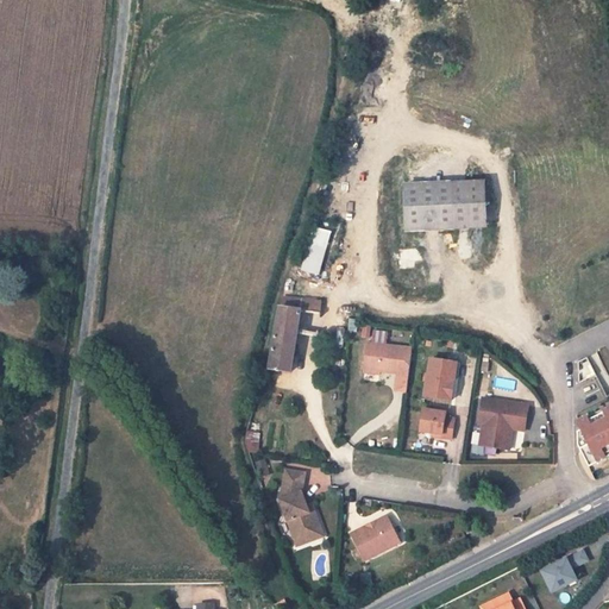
[(485,182),(454,183),(457,231),(488,230),(485,182)]
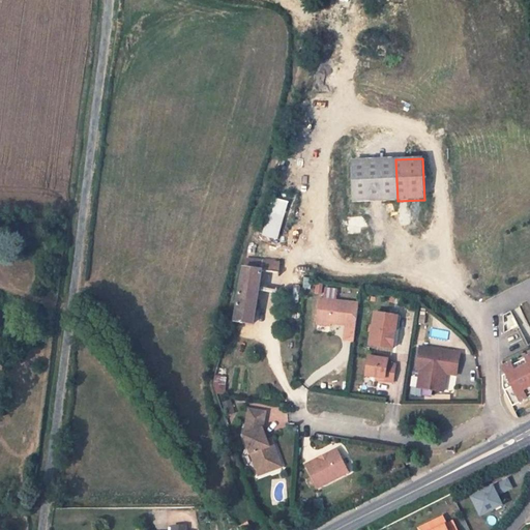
[(354,202),(398,201),(395,159),(353,162),(354,202)]
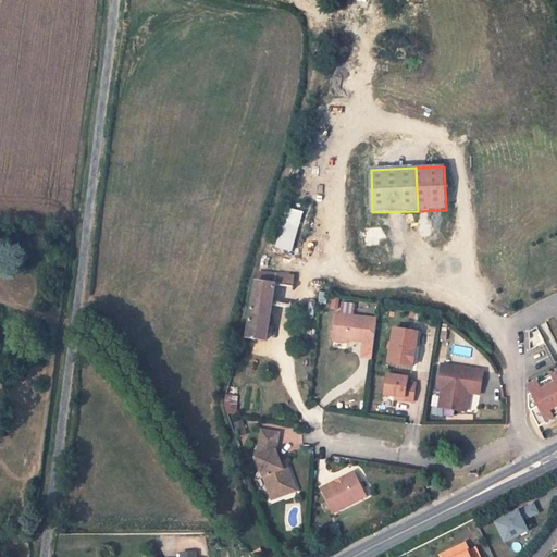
[(293,251),(304,211),(287,207),(275,247),(293,251)]
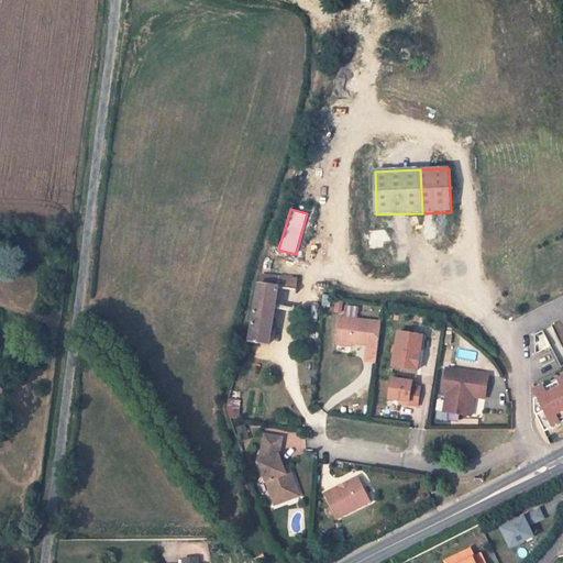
[(286,288),(260,285),(260,287),(250,341),(255,342),(258,342),(268,343),(275,306),(295,309),(297,290),(297,289),(291,288),(286,288)]
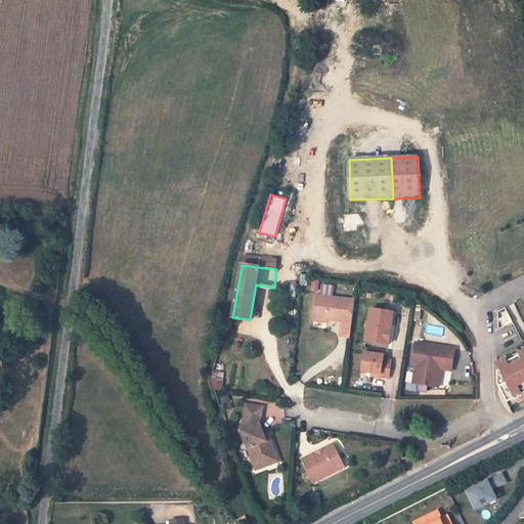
[(350,325),(353,300),(315,295),(312,318),(325,320),(340,321),(340,324),(350,325)]
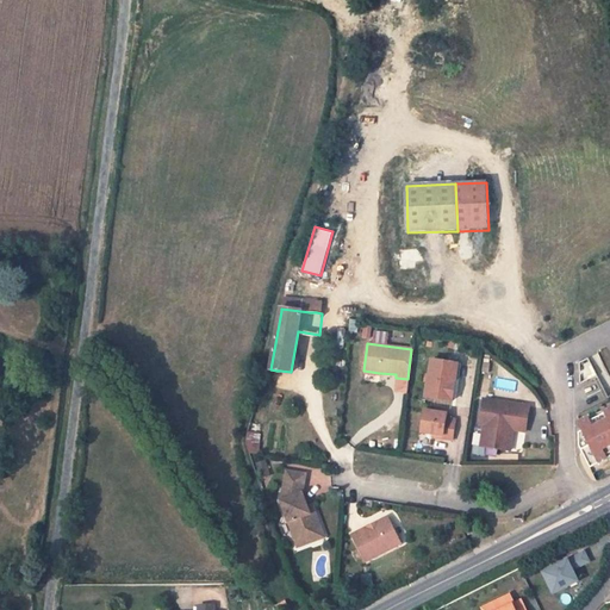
[(423,394),(449,398),(452,379),(448,379),(450,361),(428,358),(423,394)]
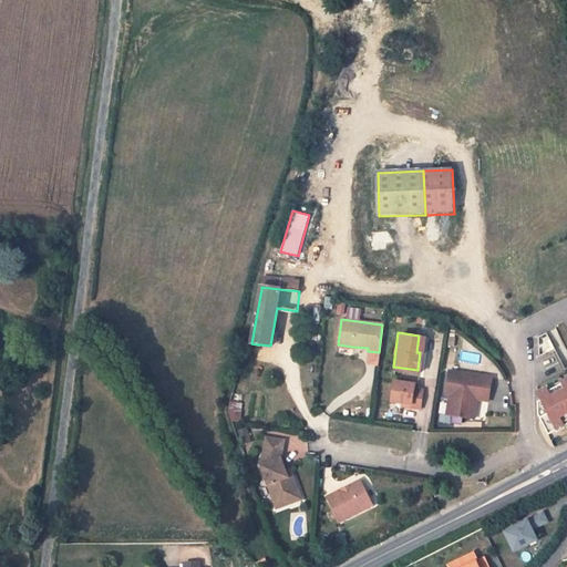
[(449,370),(444,394),(449,394),(447,403),(452,404),(451,415),(473,419),(475,403),(473,403),(474,394),(488,397),(492,377),(449,370)]
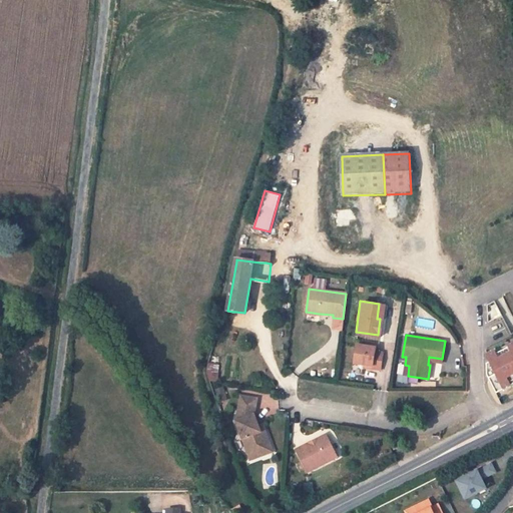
[(490,360),(486,361),(487,375),(496,394),(512,385),(512,342),(507,346),(508,349),(496,355),(495,352),(488,355),(490,360)]
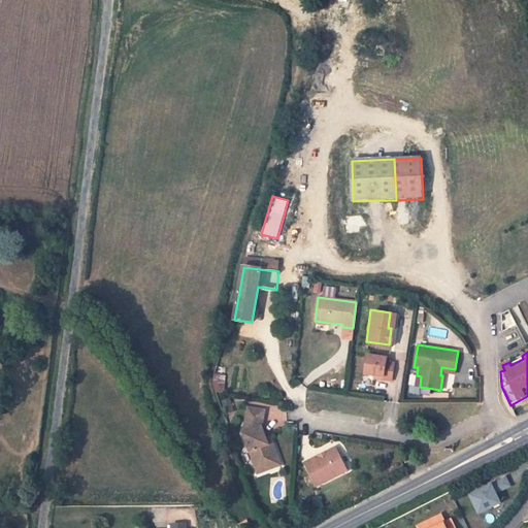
[(362,372),(373,374),(381,375),(381,378),(390,380),(392,361),(385,359),(385,356),(365,354),(362,372)]
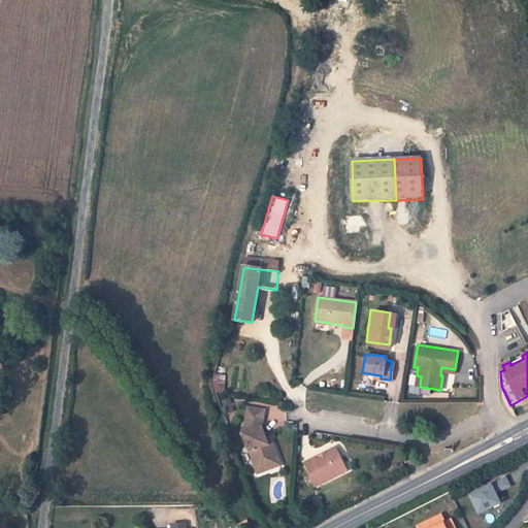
[(226,375),(215,373),(213,382),(213,384),(216,392),(225,393),(226,384),(226,375)]
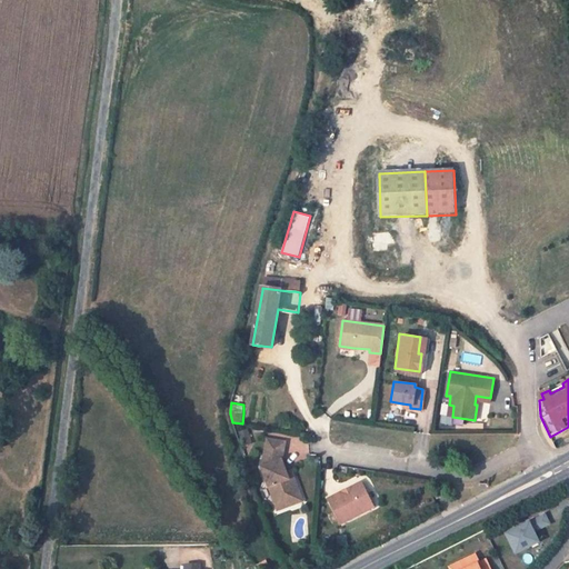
[(248,429),(238,432),(243,447),(252,443),(248,429)]
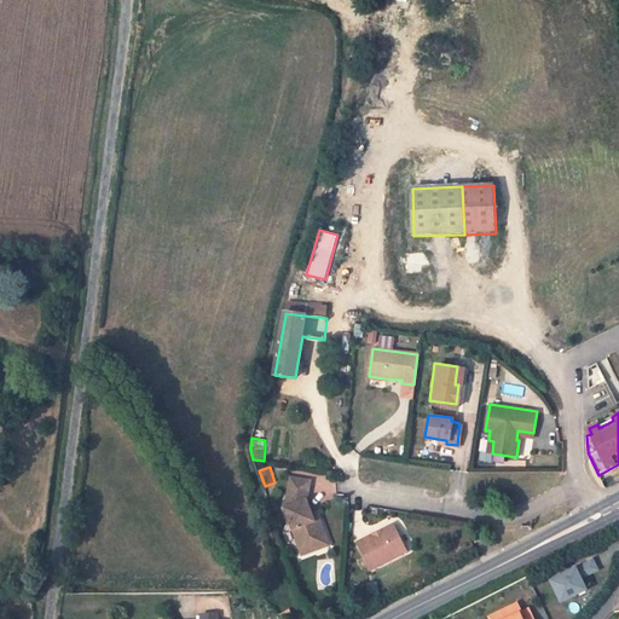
[(308,480),(289,478),(284,508),(301,551),(316,545),(312,536),(322,533),(316,519),(313,520),(311,513),(306,499),(308,480)]
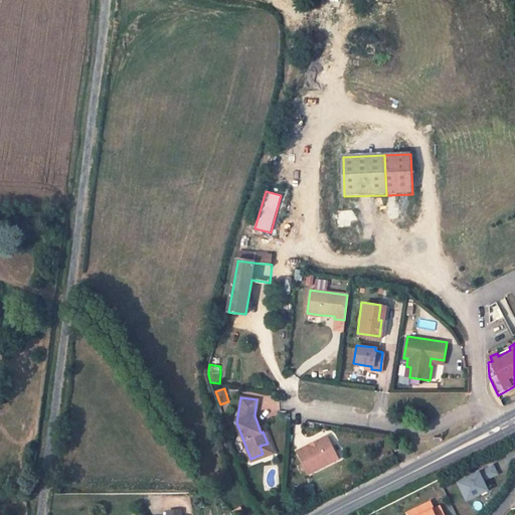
[(263,454),(250,459),(251,461),(274,453),(263,425),(259,426),(261,433),(263,432),(268,444),(260,446),(263,454)]
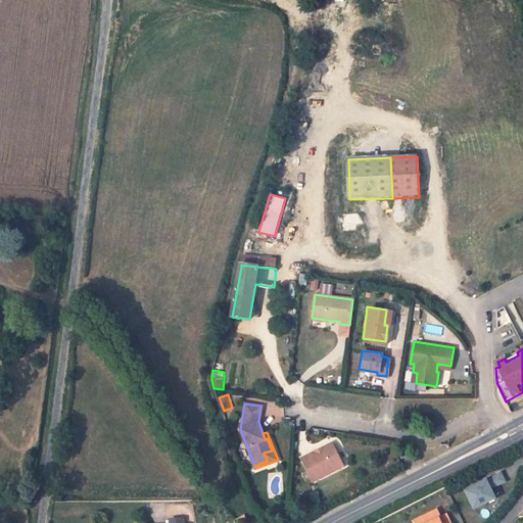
[(315,452),(301,459),(314,482),(343,467),(331,443),(320,449),(321,452),(316,454),(315,452)]
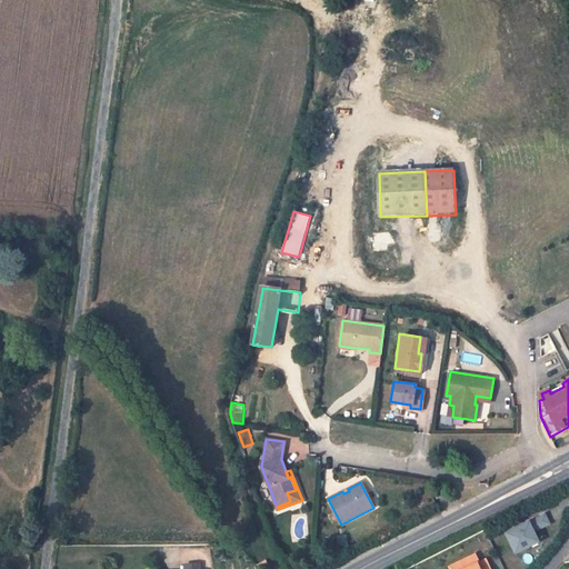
[(445,489),(435,495),(437,500),(448,495),(445,489)]
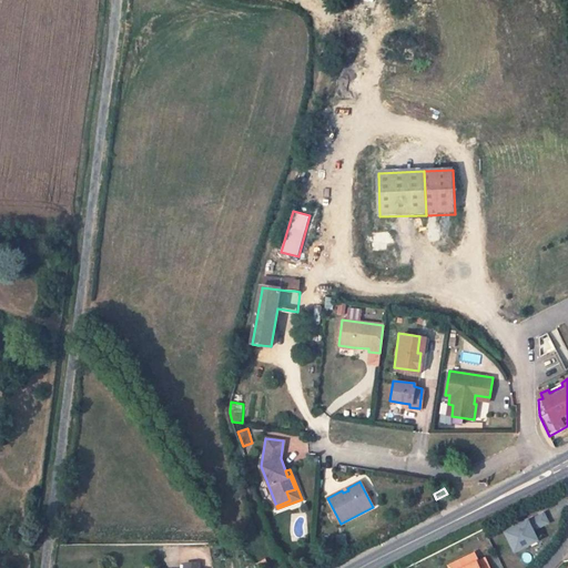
[(545,516),(507,535),(516,554),(539,543),(534,533),(549,525),(545,516)]
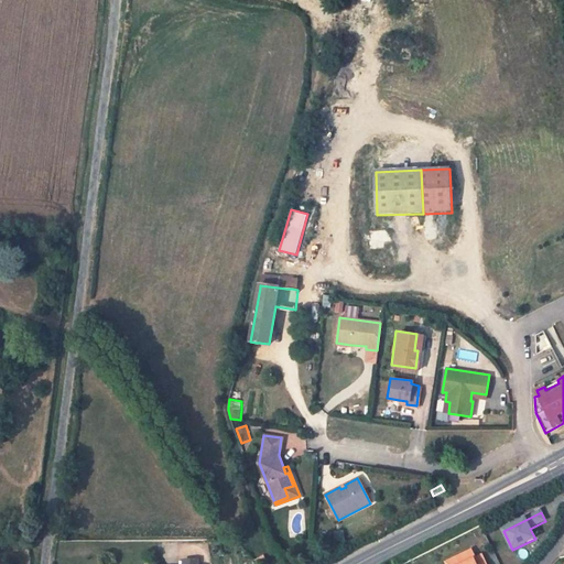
[(486,563),(485,561),(481,555),(474,559),(470,551),(452,560),(453,563),(486,563)]
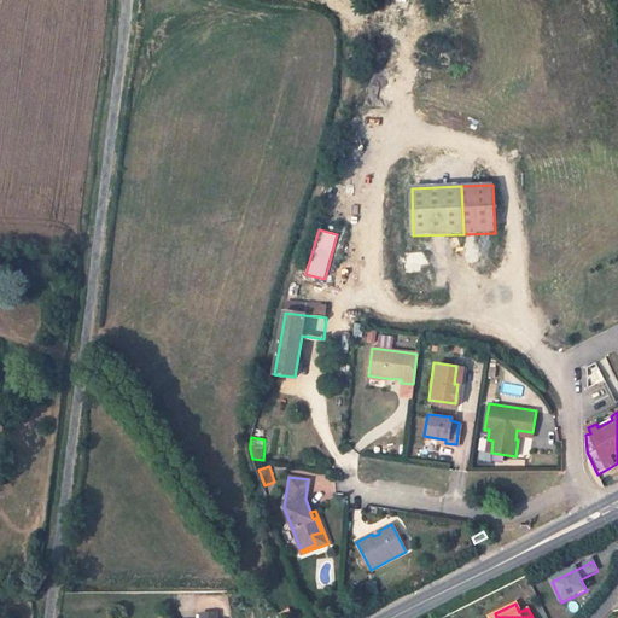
All buildings are outlined.
